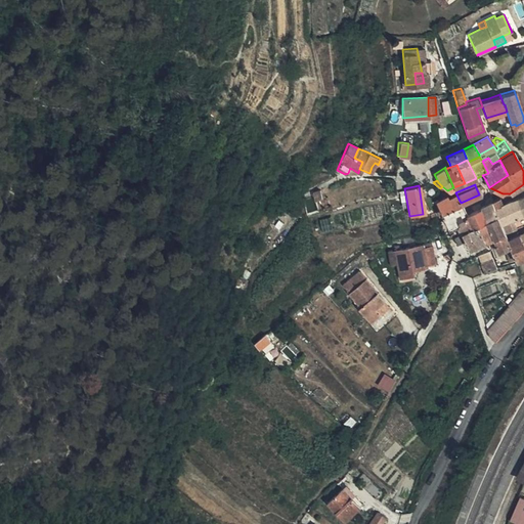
[(308,192),(309,197),(311,202),(319,200),(316,190),(308,192)]
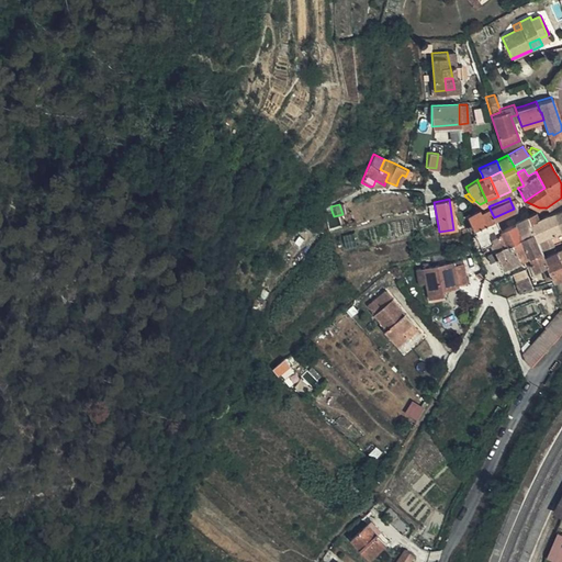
[(470,223),(472,227),(494,217),(489,206),(481,211),(479,212),(481,217),(470,223)]
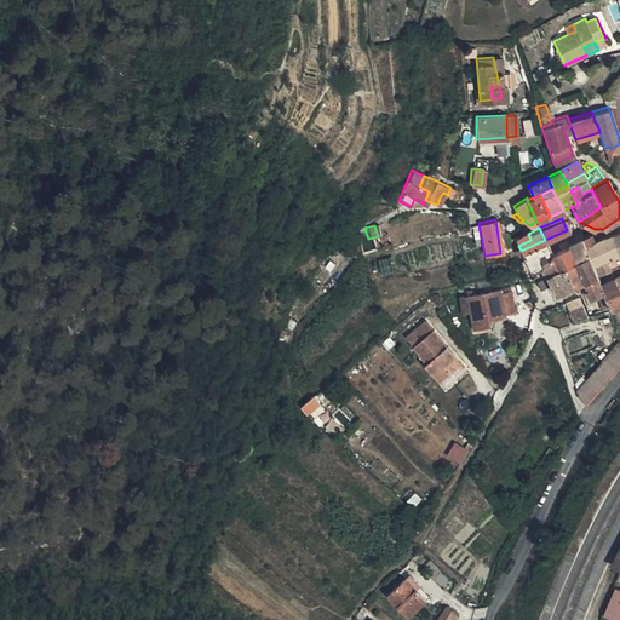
[(511,242),(517,253),(521,251),(518,246),(530,240),(528,234),(527,230),(515,237),(515,236),(512,236),(515,240),(511,242)]
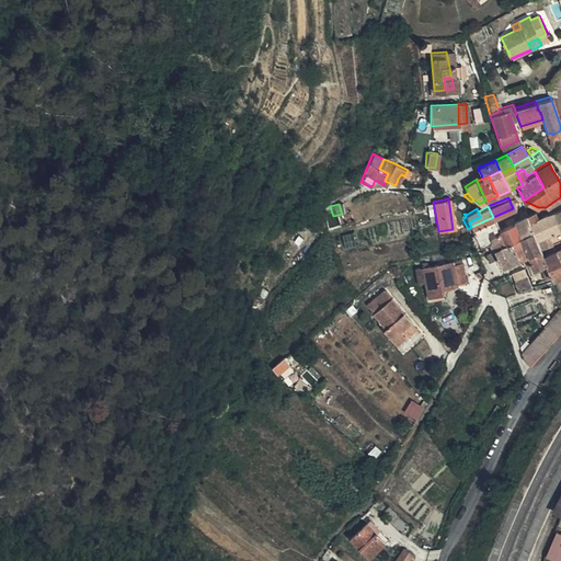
[(517,260),(527,254),(519,237),(514,226),(514,227),(512,220),(517,218),(516,214),(515,210),(513,208),(493,217),(501,232),(505,230),(510,241),(517,260)]
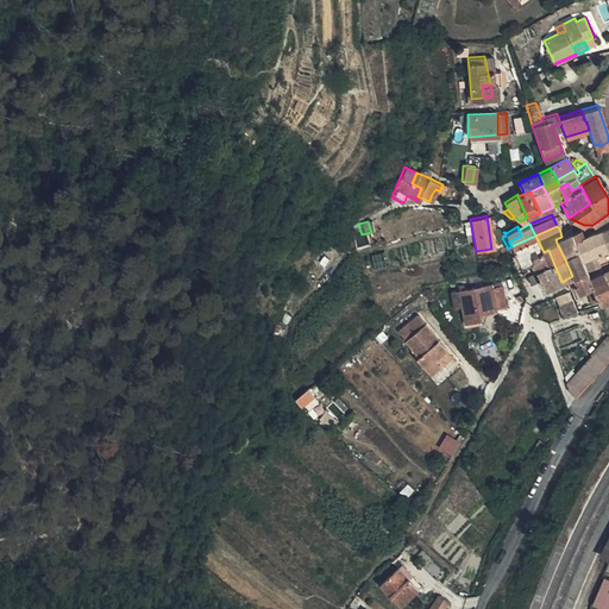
[(600,265),(608,261),(608,227),(597,231),(592,232),(589,233),(594,248),(600,265)]
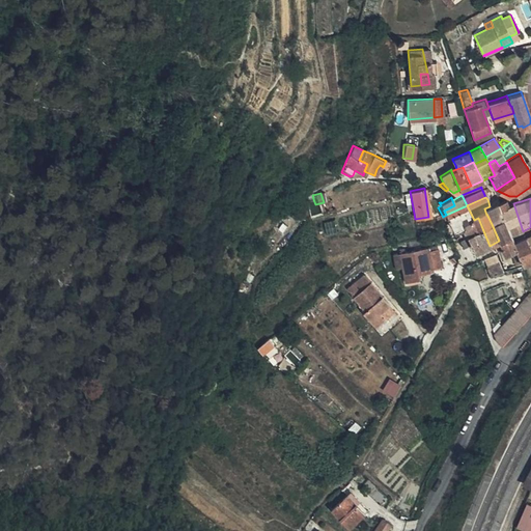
[(439,216),(440,218),(443,217),(438,207),(441,205),(439,202),(436,204),(432,199),(429,201),(426,202),(430,213),(435,213),(436,213),(436,214),(437,215),(437,216),(439,216)]
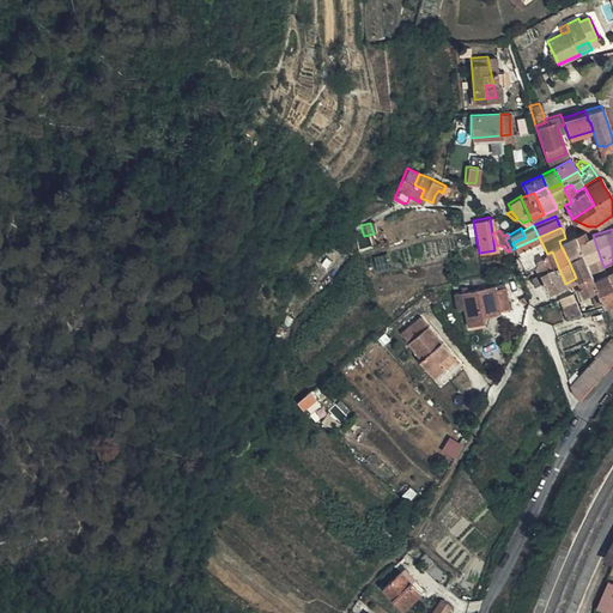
[(364,236),(368,249),(383,244),(380,231),(374,234),(364,236)]
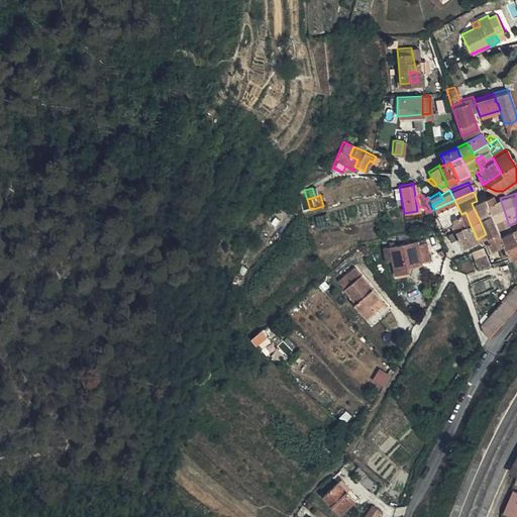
[(491,214),(504,210),(500,198),(494,201),(492,198),(490,195),(484,198),(491,214)]
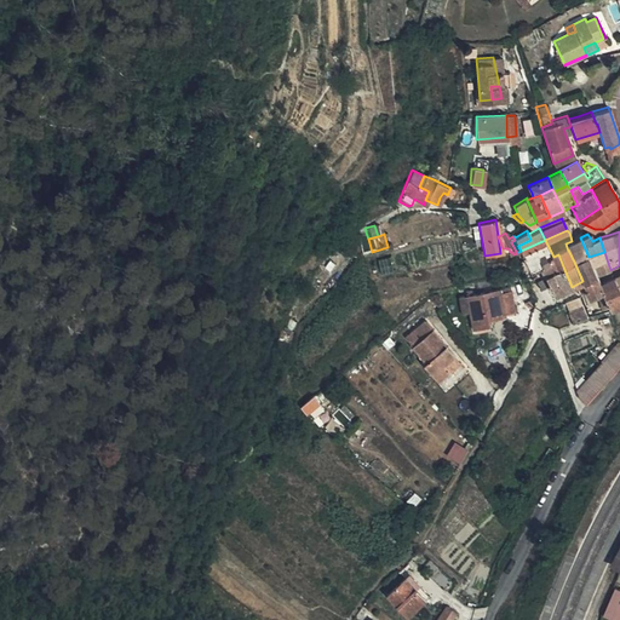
[(574,262),(589,257),(580,237),(572,241),(566,244),(568,251),(568,250),(574,262)]
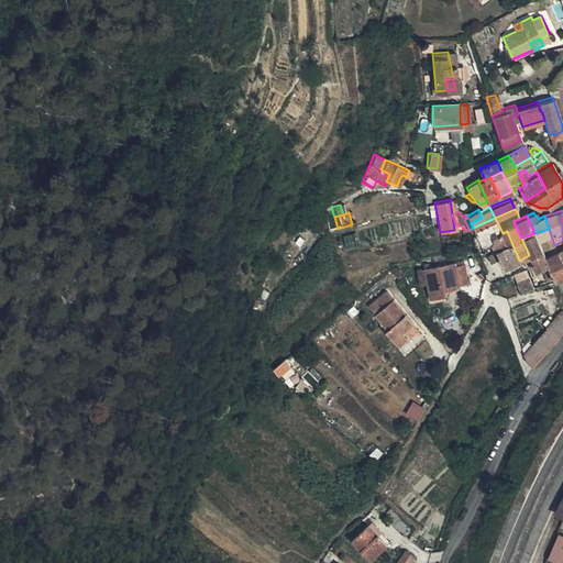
[(495,218),(473,228),(482,243),(490,262),(498,257),(494,247),(511,242),(507,231),(503,233),(495,218)]
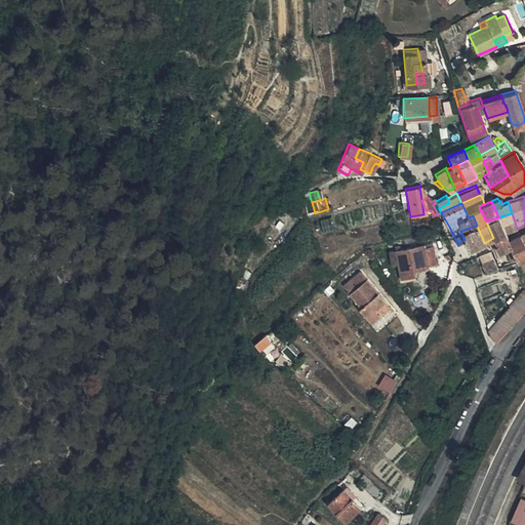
[(505,234),(517,229),(512,213),(498,217),(500,224),(505,234)]
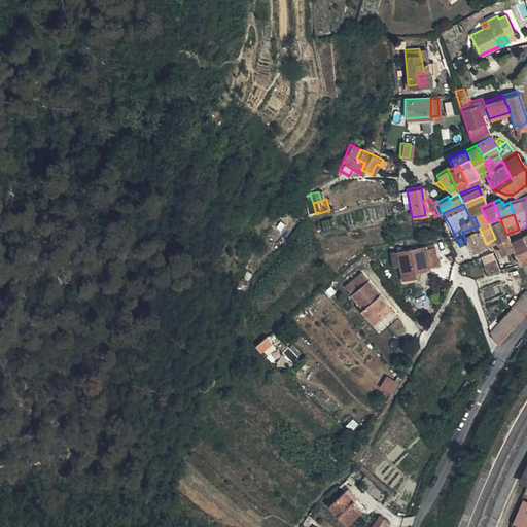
[(495,239),(506,235),(502,224),(500,218),(488,222),(495,239)]
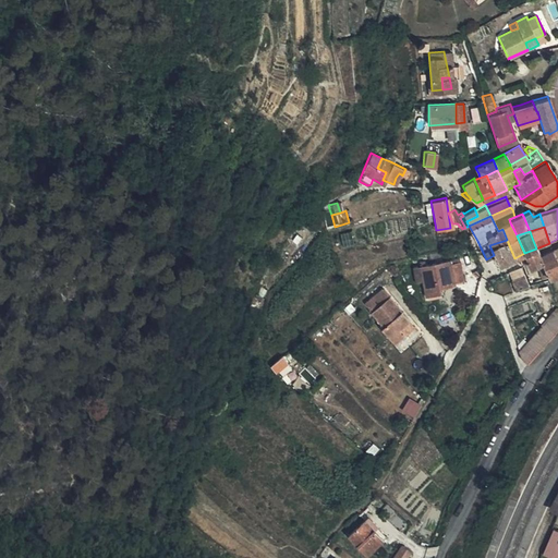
[(502,264),(514,258),(507,240),(489,245),(494,255),(496,259),(495,259),(498,266),(502,264)]
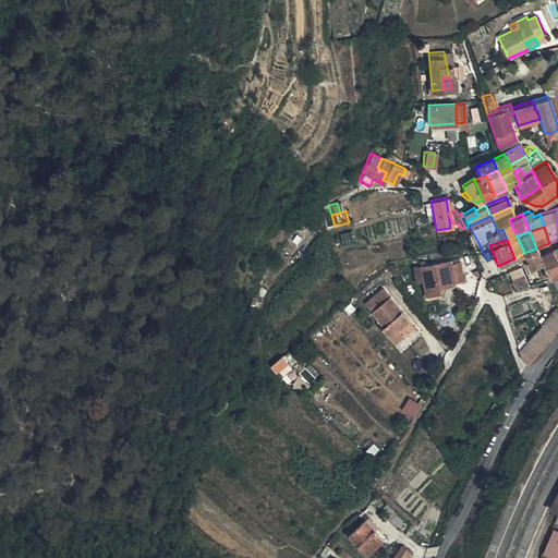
[(540,256),(536,249),(524,253),(526,257),(528,262),(540,256)]
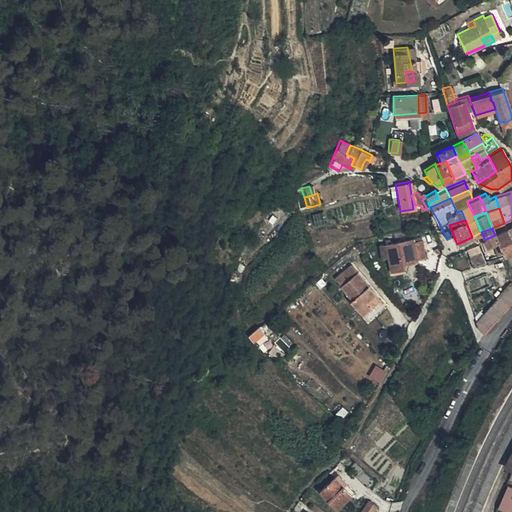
[(503,253),(503,255),(511,252),(511,236),(511,234),(510,235),(508,229),(500,232),(495,235),(498,241),(499,244),(503,253)]
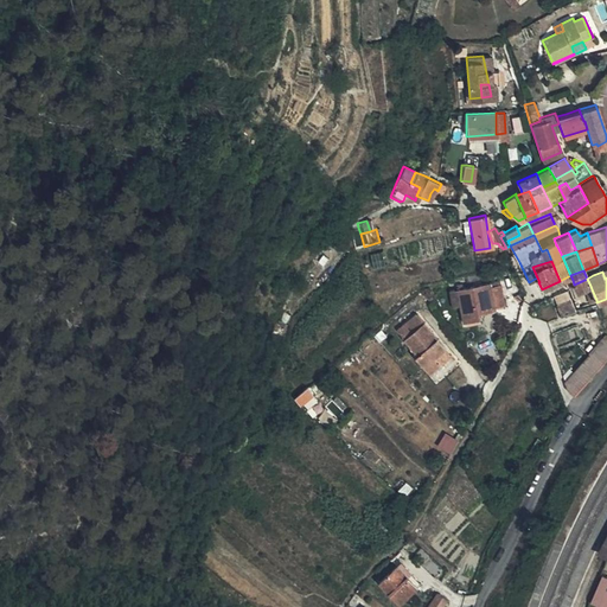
[(590,286),(587,279),(574,285),(577,292),(590,286)]
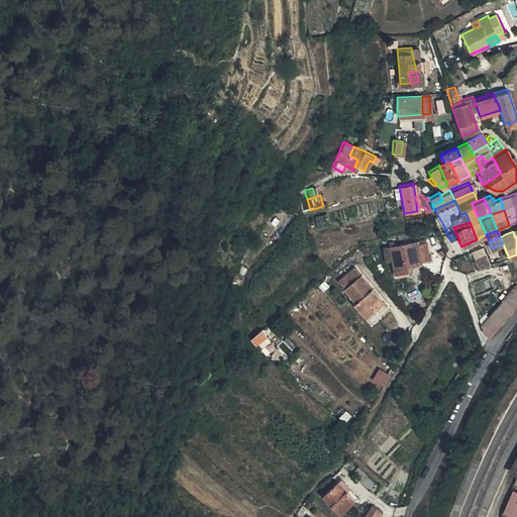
[(428,261),(425,242),(413,245),(413,241),(390,246),(393,257),(388,260),(391,276),(405,272),(405,268),(420,264),(420,263),(428,261)]
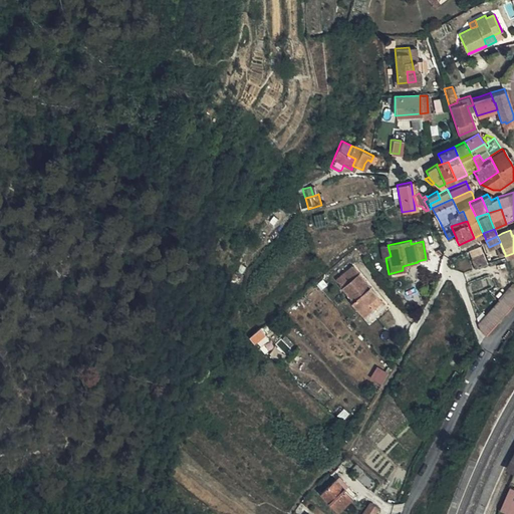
[(379,258),(386,258),(391,256),(388,245),(377,247),(379,258)]
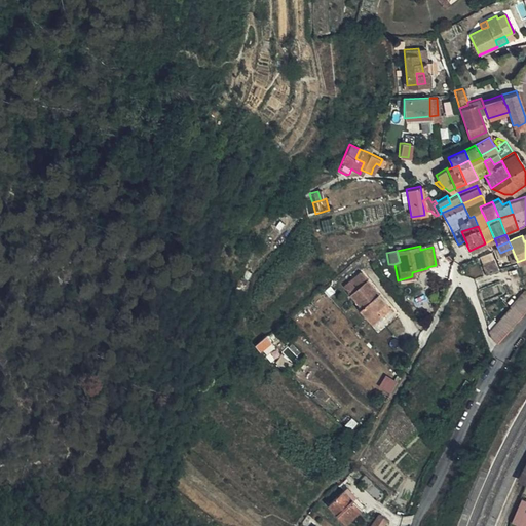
[(517,260),(513,251),(506,253),(511,262),(517,260)]
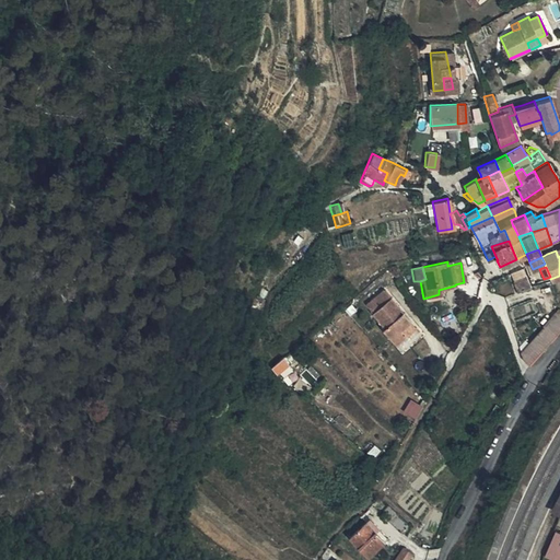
[(508,275),(516,292),(529,288),(520,270),(508,275)]
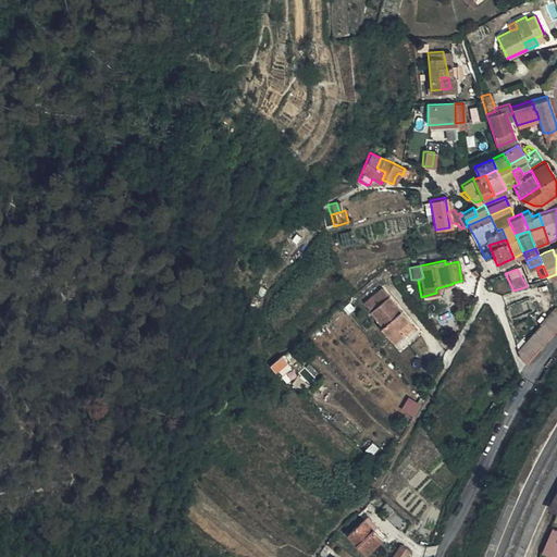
[(395,329),(406,320),(379,288),(360,304),(379,325),(376,327),(391,344),(400,335),(395,329)]
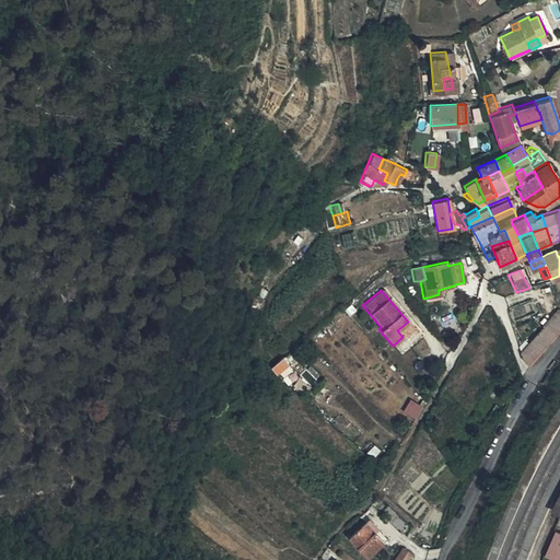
[(559,327),(559,319),(558,313),(557,308),(517,351),(520,359),(526,364),(549,338),(559,327)]
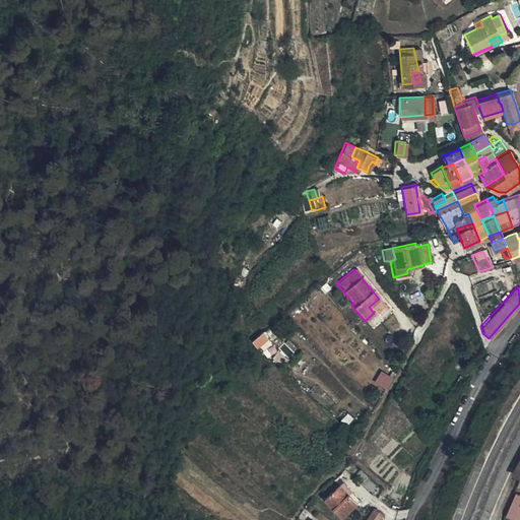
[(383,305),(379,299),(369,307),(374,313),(383,305)]
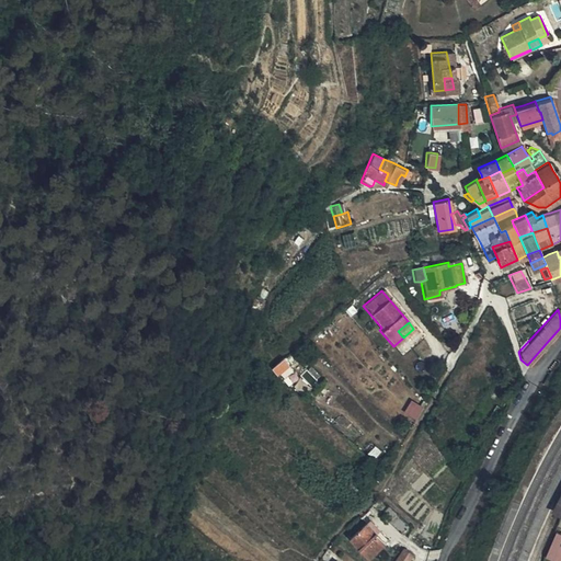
[(285,364),(281,358),(268,369),(274,375),(285,364)]
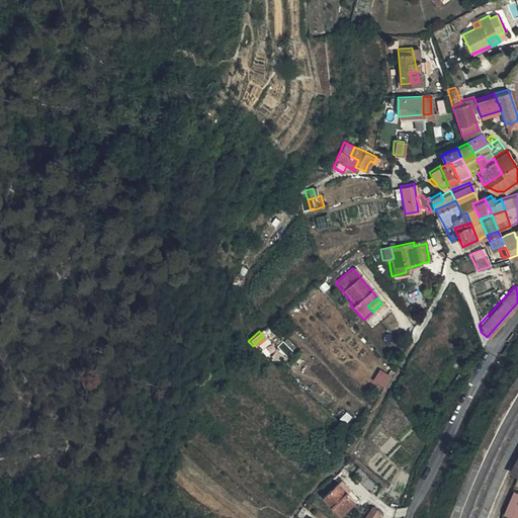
[(260,343),(263,350),(273,346),(270,339),(260,343)]
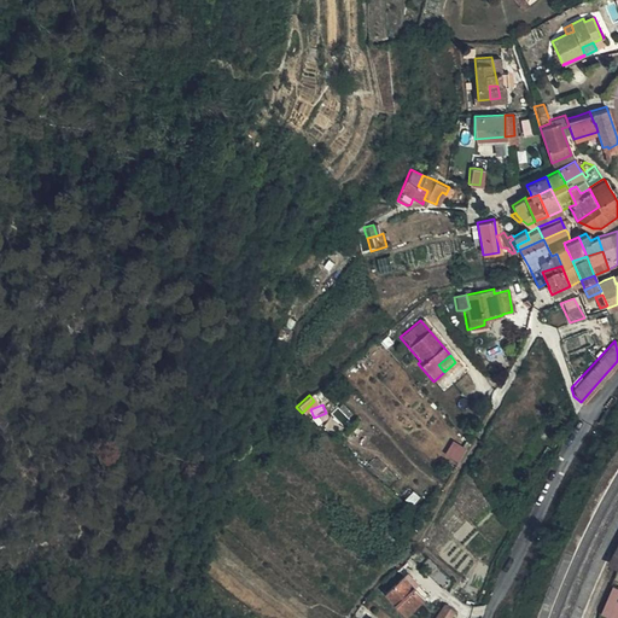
[(421,598),(401,576),(382,594),(403,616),(421,598)]
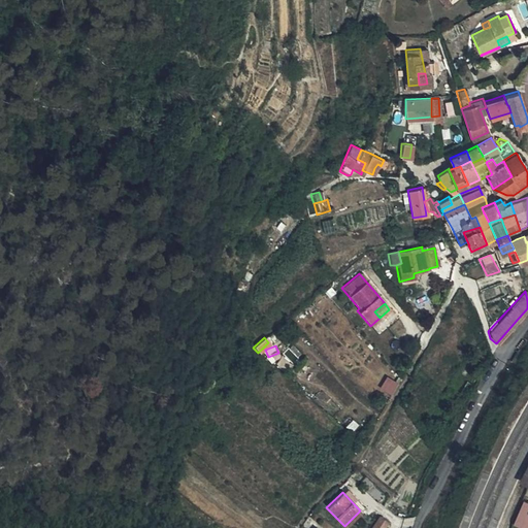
[(527,527),(527,500),(523,499),(516,524),(527,527)]
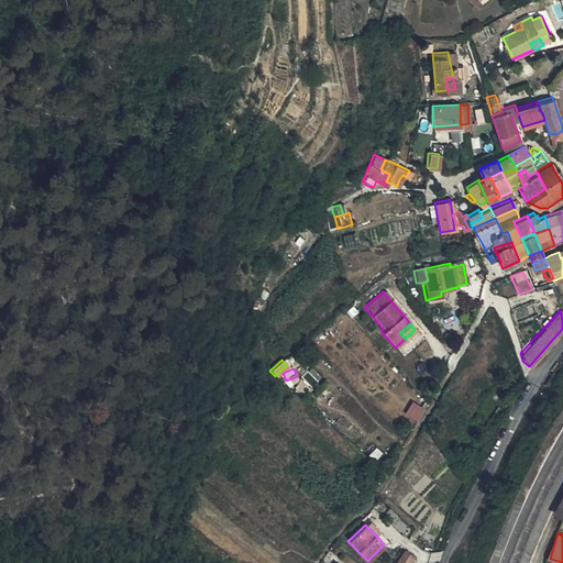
[(216,542),(205,534),(199,543),(210,551),(216,542)]
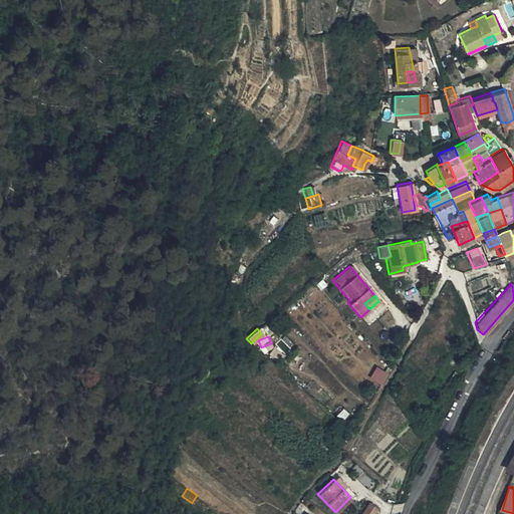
[(373,513),(376,511),(367,504),(359,513),(373,513)]
